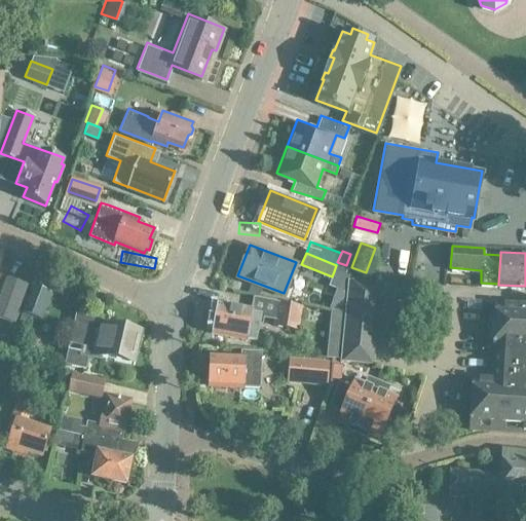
[(337,262),(336,265),(334,271),(347,276),(349,277),(349,276),(349,273),(344,271),(346,265),(337,262)]
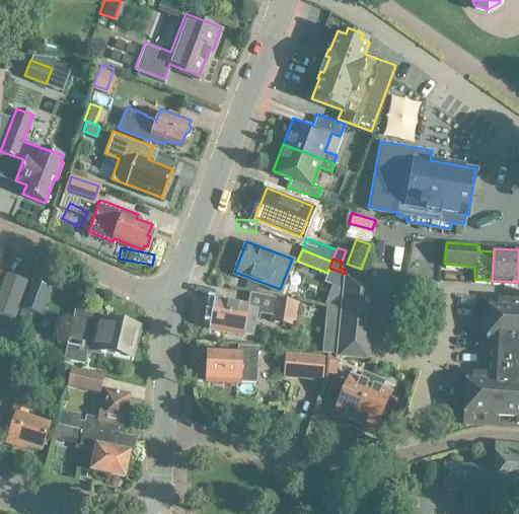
[(329,268),(327,273),(324,279),(341,285),(342,273),(343,273),(329,268)]
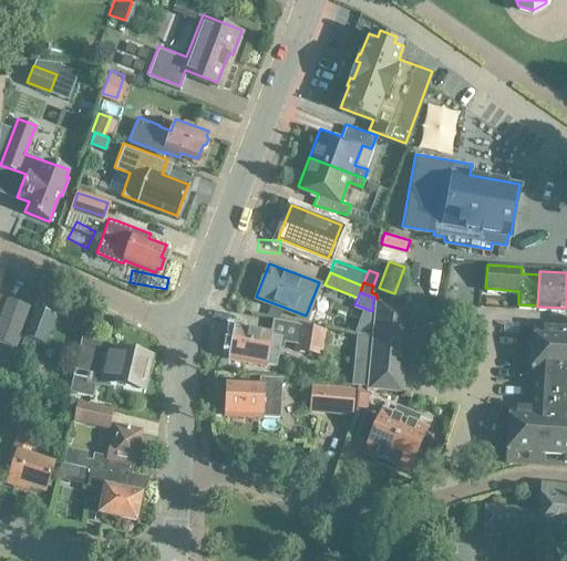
[(3,294),(0,304),(0,340),(17,346),(32,304),(3,294)]
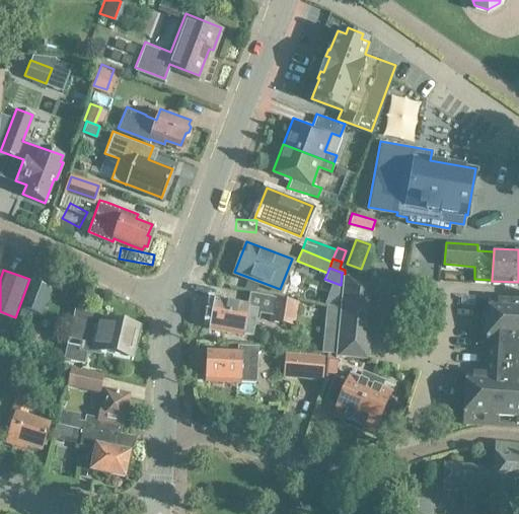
[(345,287),(373,290),(374,276),(346,274),(345,287)]
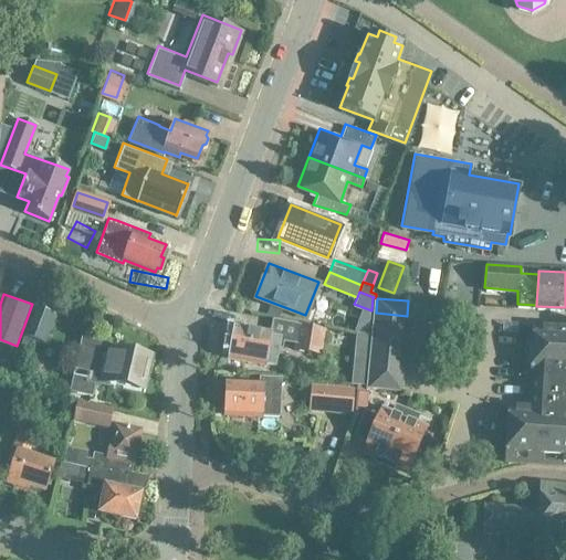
[(34,304),(23,333),(44,340),(55,312),(34,304)]
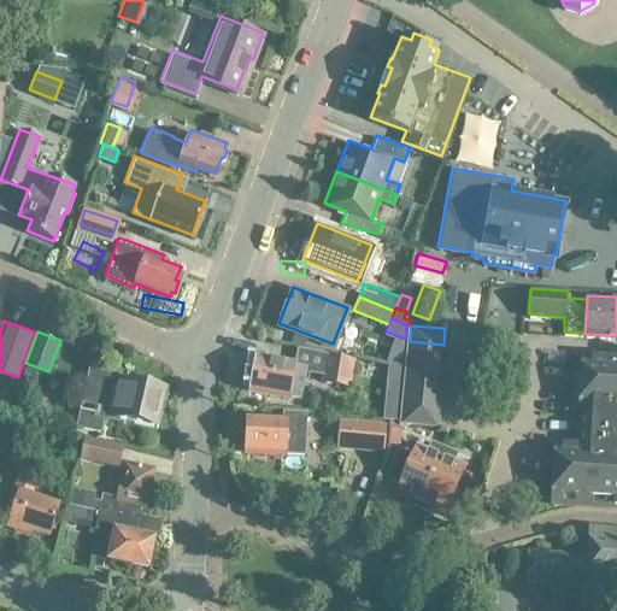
[(410,341),(407,357),(442,360),(444,345),(410,341)]
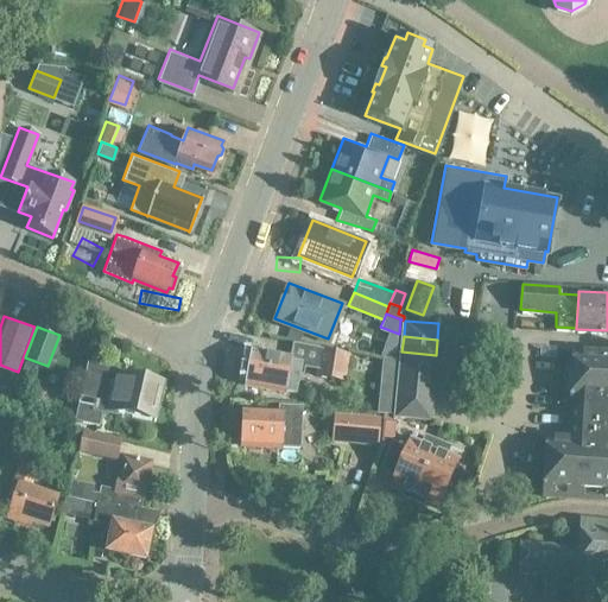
[(348,366),(350,353),(321,347),(316,376),(344,381),(346,375),(349,375),(352,366),(348,366)]
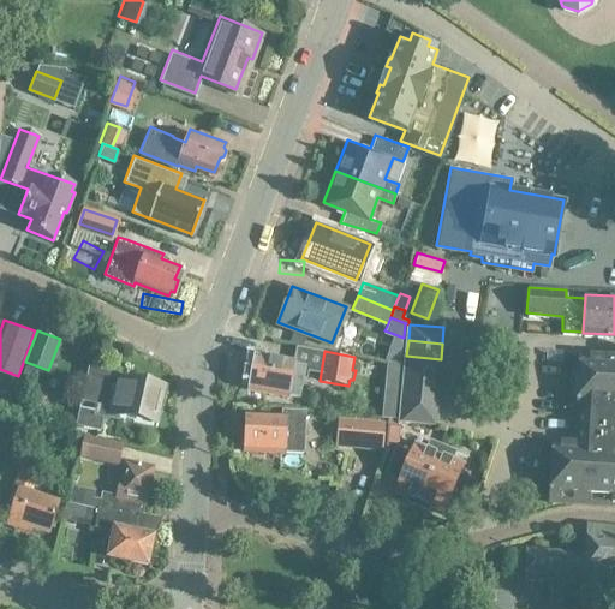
[(553,439),(549,499),(614,502),(614,353),(579,352),(575,410),(579,410),(577,441),(553,439)]
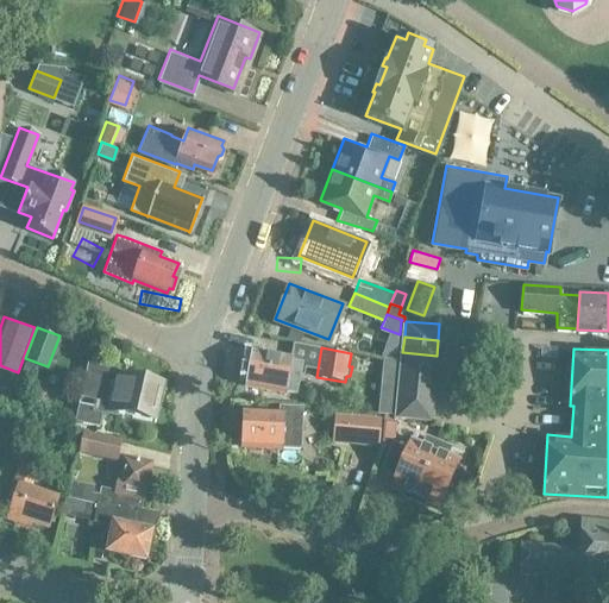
[(250,365),(245,368),(244,375),(248,377),(246,382),(299,391),(305,360),(289,357),(252,350),(250,365)]
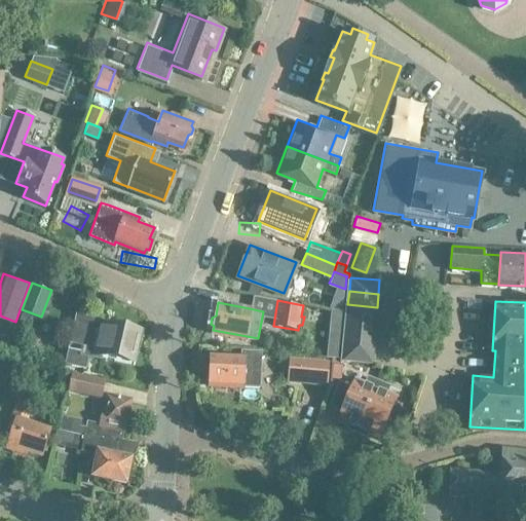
[(347,304),(346,318),(376,321),(377,307),(347,304)]
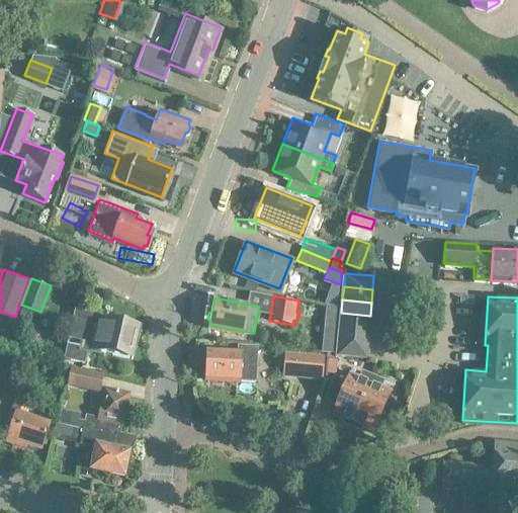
[(328,305),(326,329),(336,330),(338,306),(328,305)]
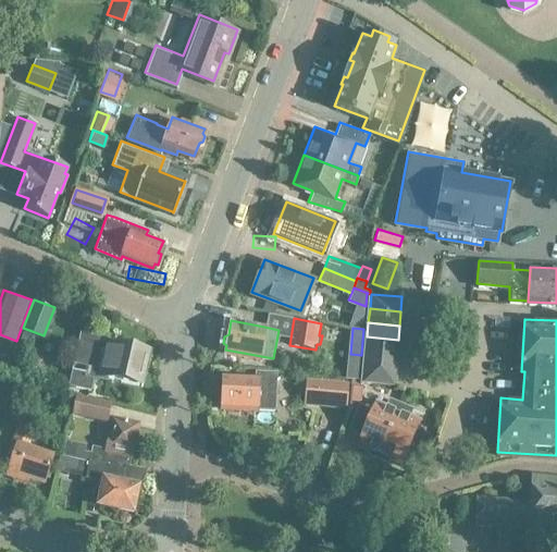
[(103,357),(145,366),(149,350),(94,336),(94,333),(79,330),(76,344),(90,347),(103,357)]
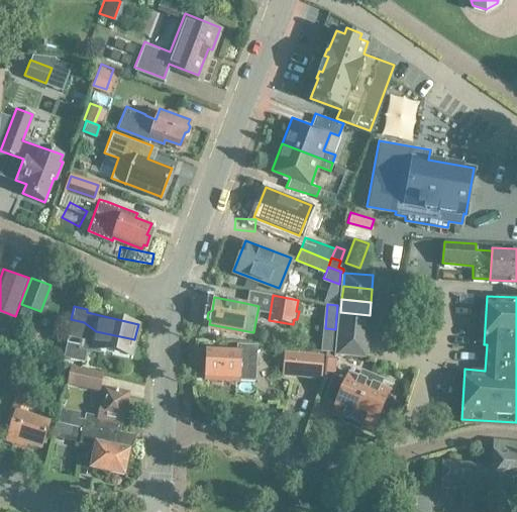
[(340,312),(339,325),(368,328),(370,315),(340,312)]
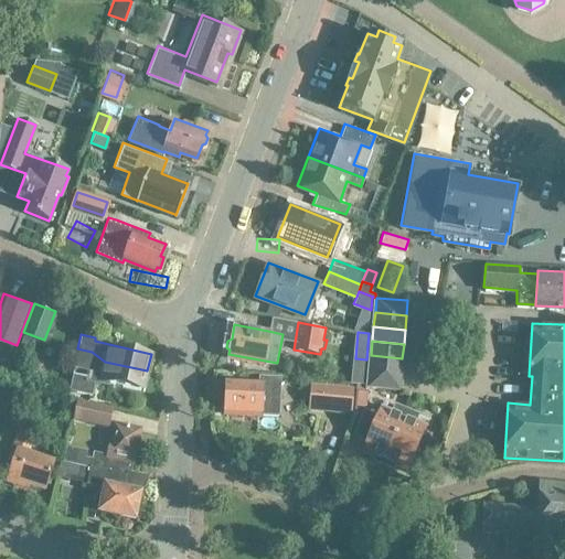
[(92,352),(77,348),(68,389),(92,395),(95,384),(141,395),(147,371),(105,362),(92,352)]
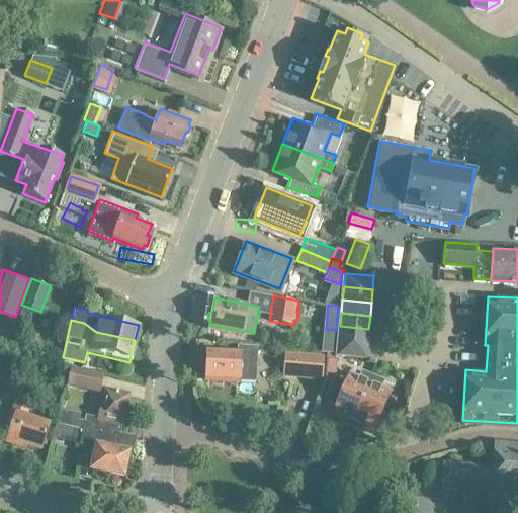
[(340,326),(338,339),(367,342),(368,329),(340,326)]
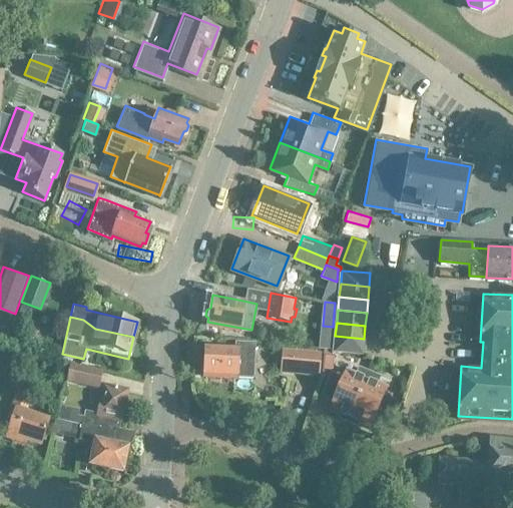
[(364,339),(335,336),(334,349),(363,352),(364,339)]
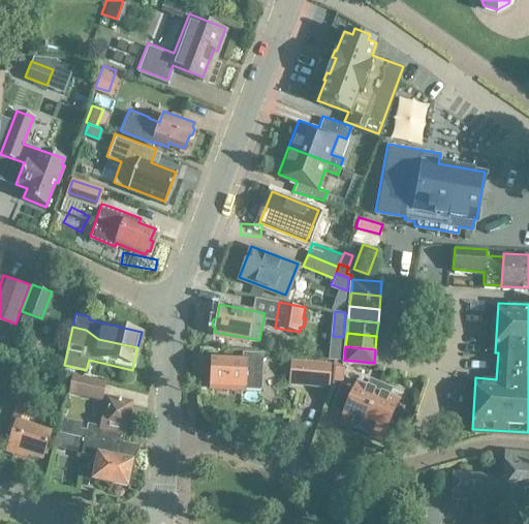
[(261,387),(263,350),(245,350),(244,358),(211,357),(211,370),(207,372),(207,378),(210,380),(210,386),(243,387),(261,387)]
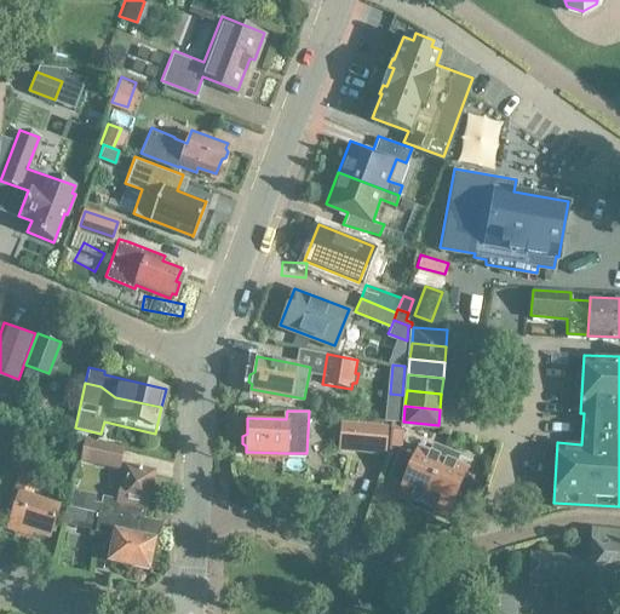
[(389,428),(372,426),(359,425),(357,452),(385,454),(388,447),(389,428)]
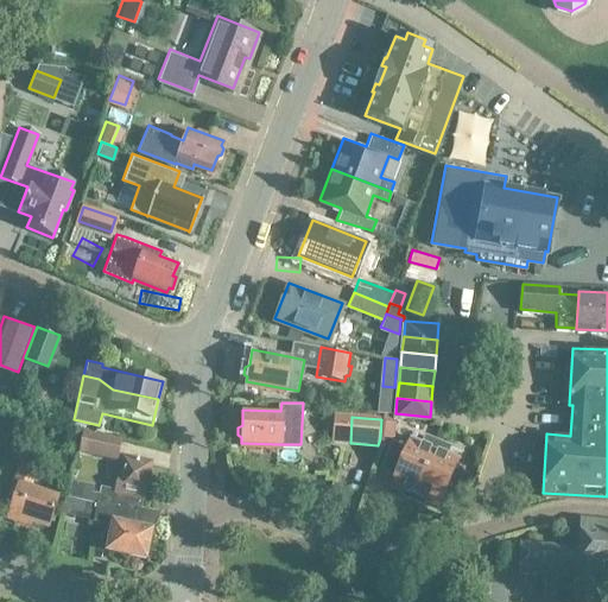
[(384,429),(382,437),(394,438),(396,419),(387,418),(384,429)]
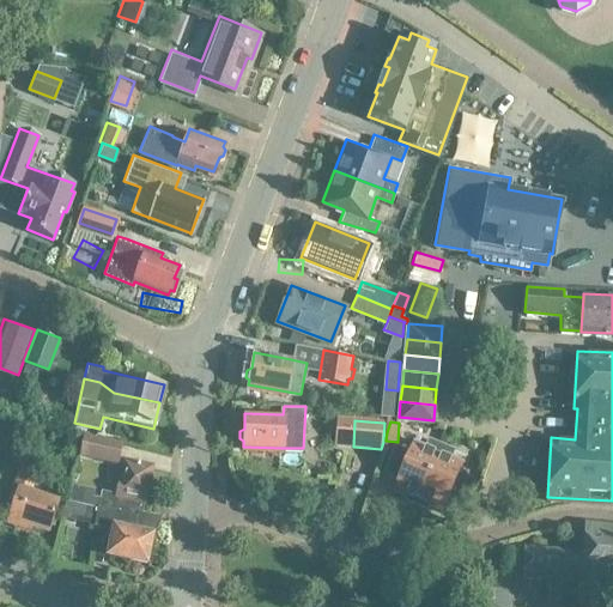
[(122,441),(84,433),(79,455),(119,463),(122,441)]
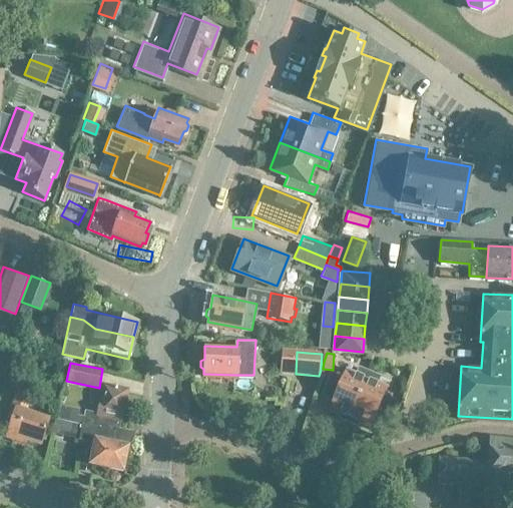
[(348,419),(369,370),(359,365),(356,371),(346,367),(343,376),(331,371),(321,394),(333,399),(329,408),(339,412),(338,415),(348,419)]
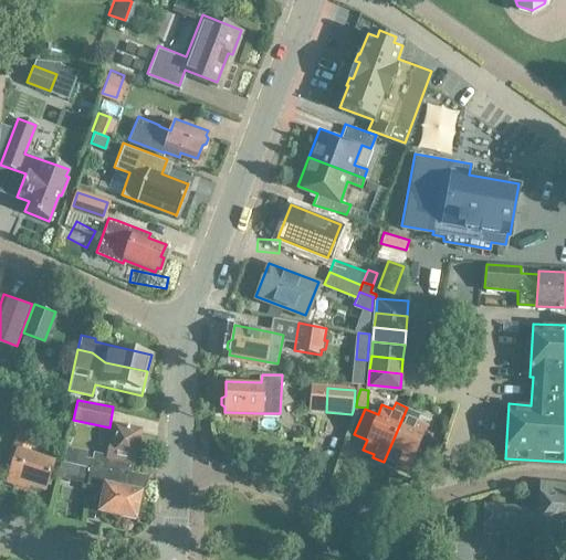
[(419,412),(407,408),(384,462),(395,467),(396,464),(407,468),(411,458),(425,464),(436,439),(422,433),(427,423),(416,419),(419,412)]
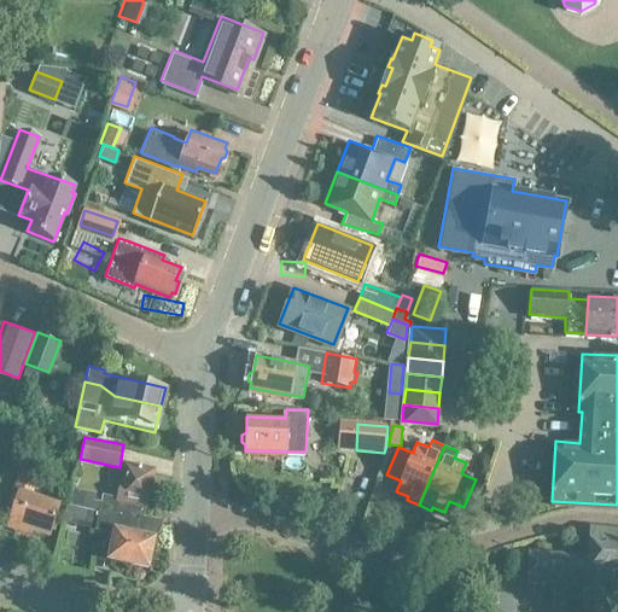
[(143,516),(145,505),(153,466),(126,460),(118,495),(101,491),(100,501),(93,500),(95,490),(73,485),(69,502),(98,508),(139,517),(139,516),(143,516)]
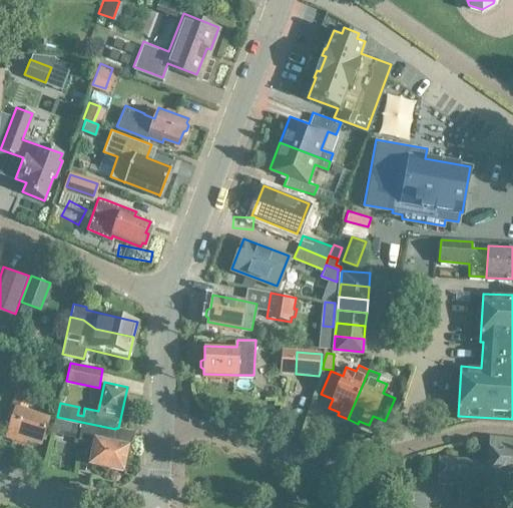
[(12,418),(6,434),(25,440),(25,437),(40,442),(48,417),(25,410),(31,393),(16,388),(7,416),(12,418)]
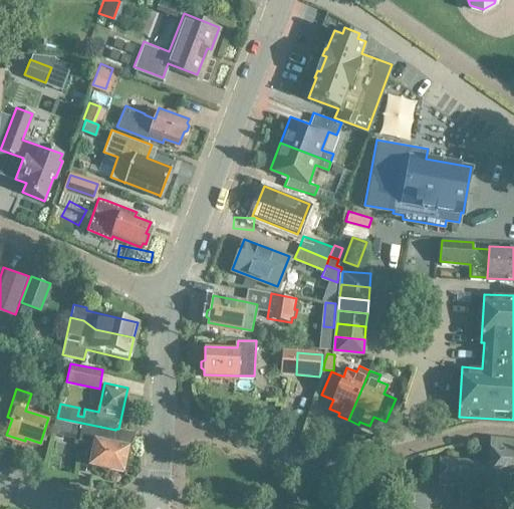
[(55,420),(51,435),(59,437),(63,422),(55,420)]
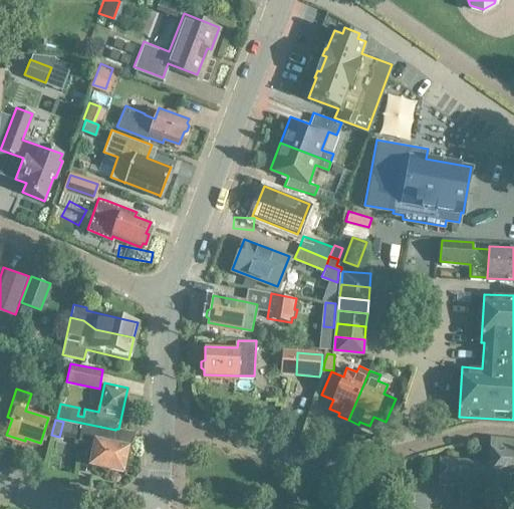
[(115,430),(81,423),(78,438),(95,442),(91,463),(121,469),(125,448),(130,449),(134,432),(118,429),(115,429),(115,430)]
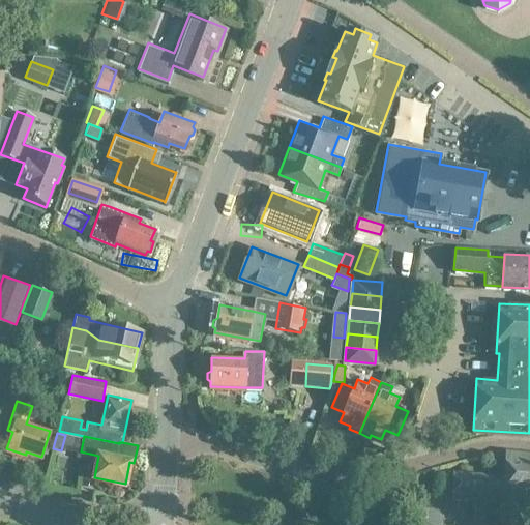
[(474,503),(484,503),(486,499),(501,500),(501,502),(529,502),(529,451),(506,449),(504,473),(453,470),(451,497),(474,498),(474,503)]
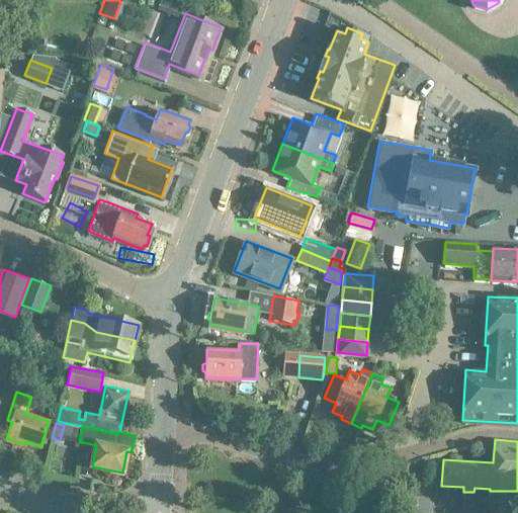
[(471,512),(473,492),(463,492),(460,512),(471,512)]
